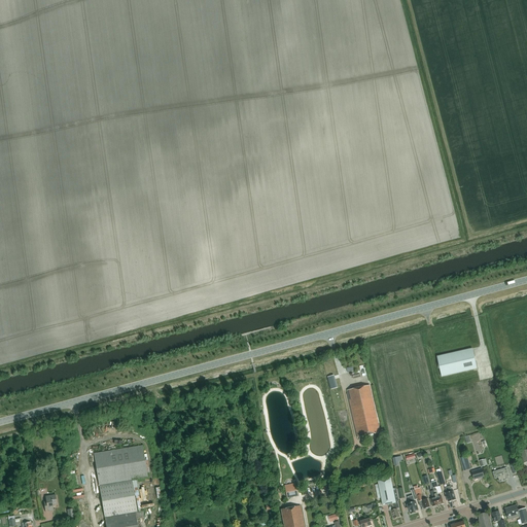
[(477,369),(472,349),(437,356),(442,377),(477,369)]
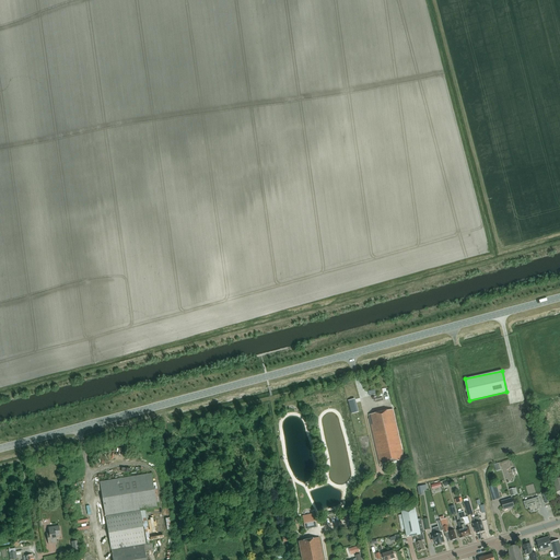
[(401,455),(404,454),(393,409),(369,415),(381,465),(404,459),(401,455)]
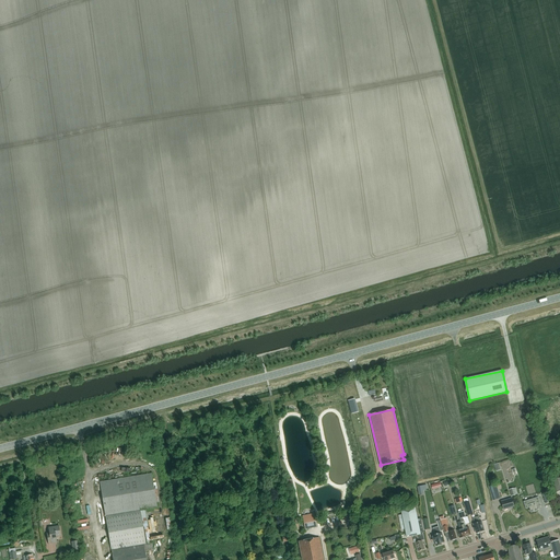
[(111,548),(146,543),(140,510),(158,508),(152,474),(100,482),(111,548)]
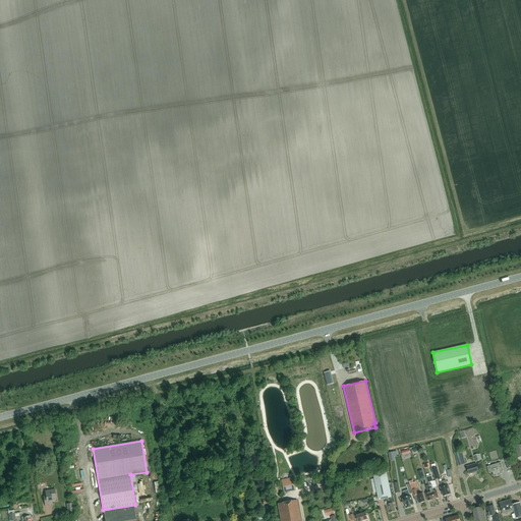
[(396,455),(399,454),(398,450),(390,452),(391,460),(397,459),(396,455)]
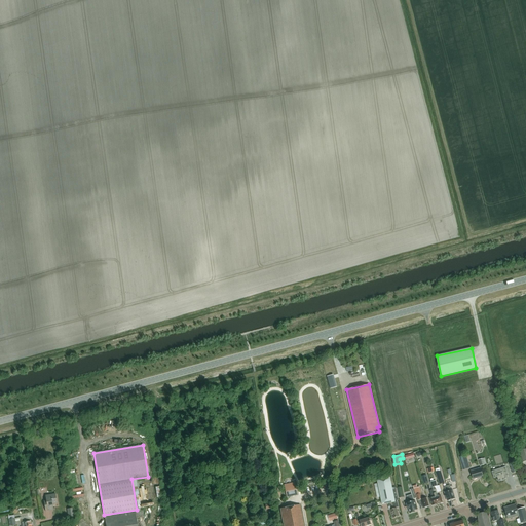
[(466,455),(459,457),(462,467),(470,465),(468,462),(466,455)]
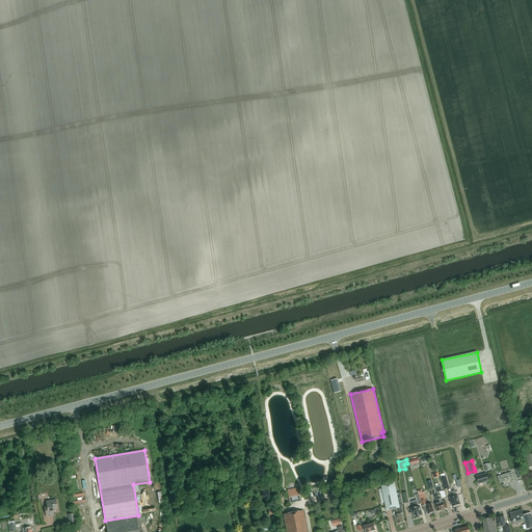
[(489,481),(486,473),(477,476),(479,484),(489,481)]
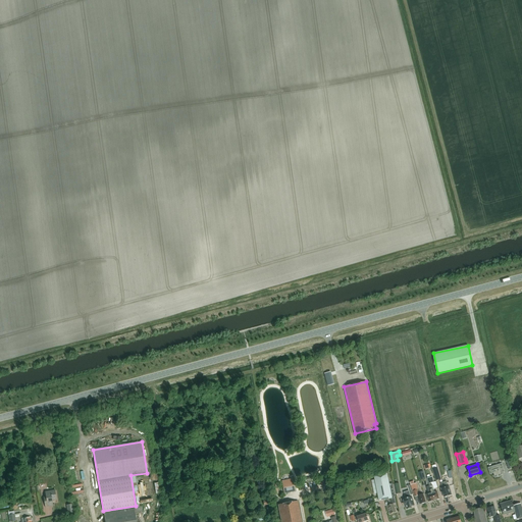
[(501,473),(505,472),(502,464),(488,468),(490,474),(493,473),(496,478),(502,476),(501,473)]
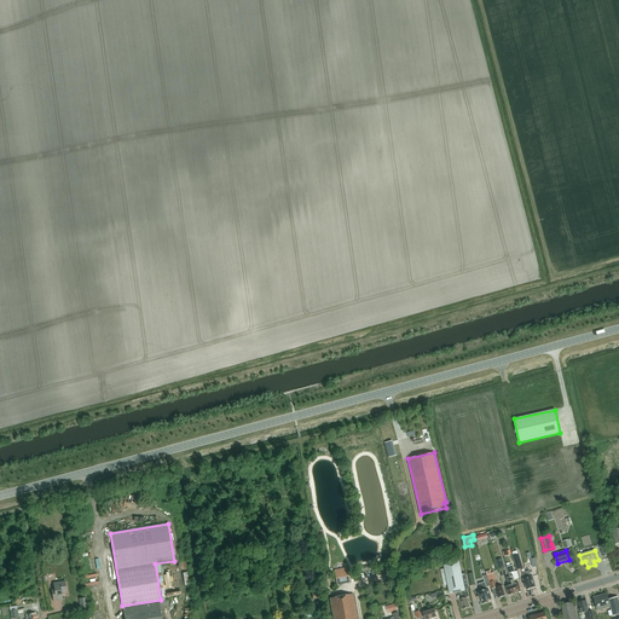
[(519,555),(513,556),(518,570),(524,568),(519,555)]
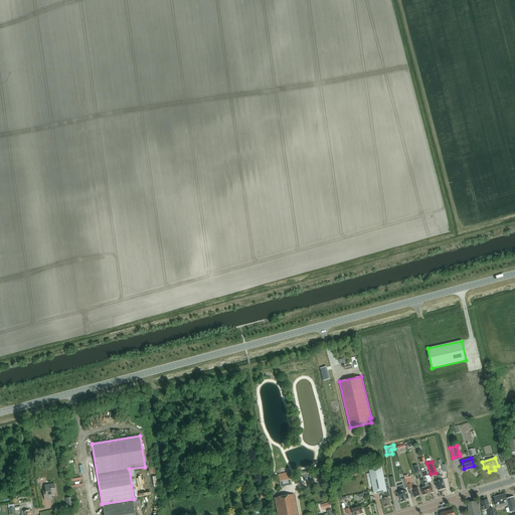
[(369,469),(370,473),(367,474),(369,487),(373,487),(374,494),(381,493),(383,499),(382,499),(383,504),(384,504),(385,507),(391,505),(388,497),(390,497),(389,490),(390,490),(387,477),(384,478),(382,467),(369,469)]
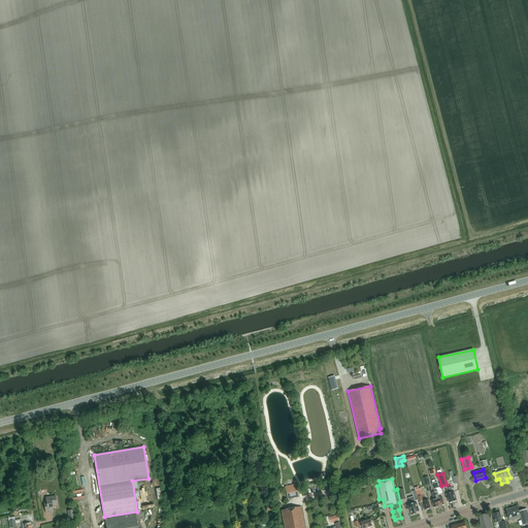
[(440,498),(437,491),(436,489),(439,488),(437,483),(432,484),(435,492),(439,506),(439,505),(444,504),(444,503),(443,501),(442,497),(440,498)]
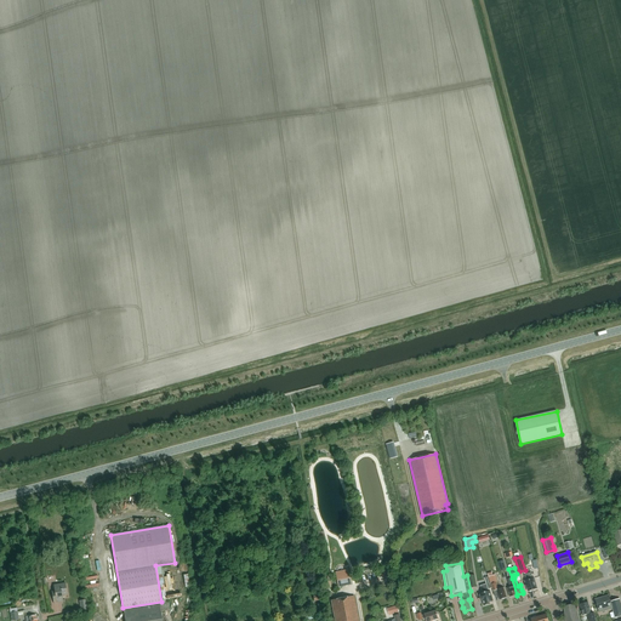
[(339,587),(352,585),(348,569),(335,573),(339,587)]
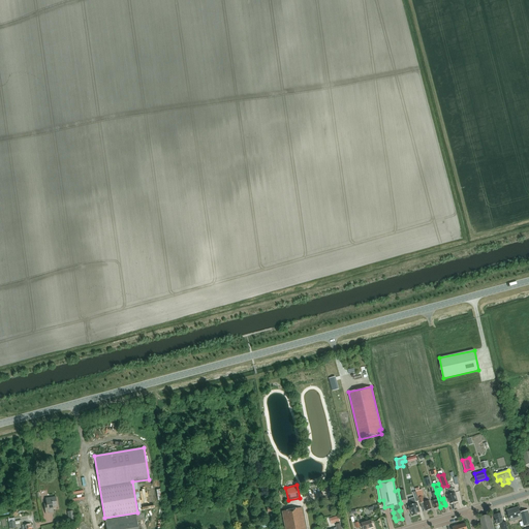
[(454,503),(458,501),(456,493),(454,493),(453,488),(449,489),(454,503)]
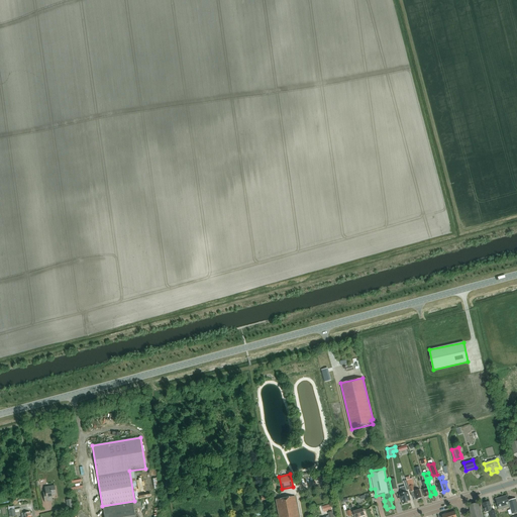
[(276,478),(269,479),(270,484),(271,484),(271,490),(280,489),(279,484),(275,485),(275,484),(277,483),(276,478)]
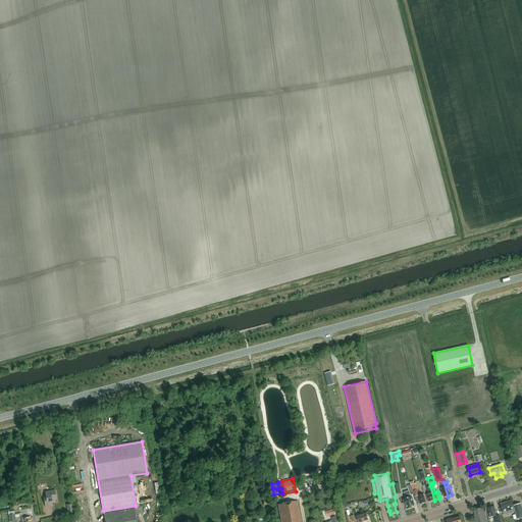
[(406,499),(404,500),(406,506),(407,509),(412,508),(411,506),(414,505),(412,497),(411,497),(411,496),(414,494),(413,491),(411,485),(408,486),(409,490),(404,492),(406,499)]
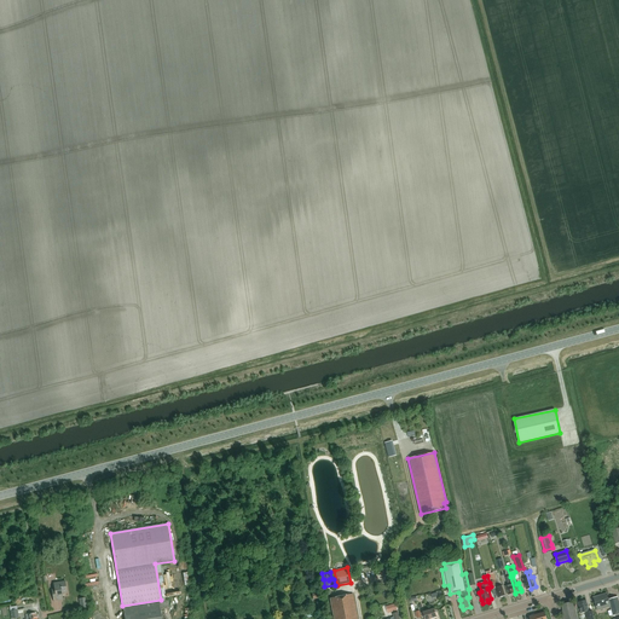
[(493,582),(490,583),(491,586),(492,589),(495,589),(496,591),(497,593),(498,597),(499,596),(501,597),(505,596),(502,585),(497,588),(496,580),(493,582)]
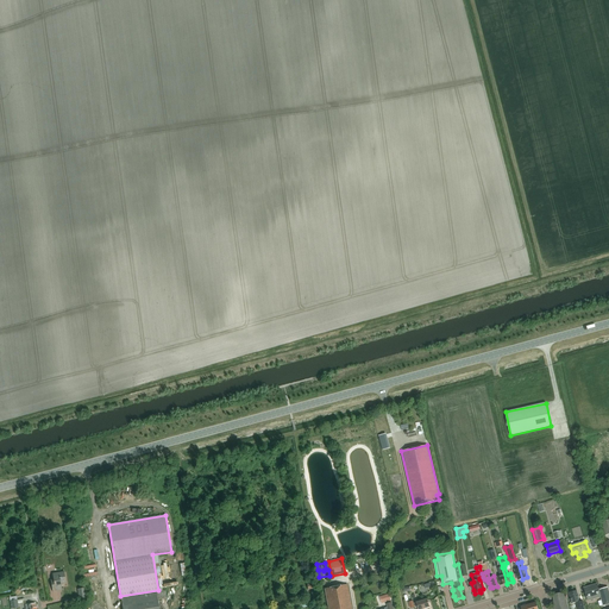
[(51,579),(52,591),(62,590),(61,584),(67,583),(64,572),(52,573),(54,579),(51,579)]
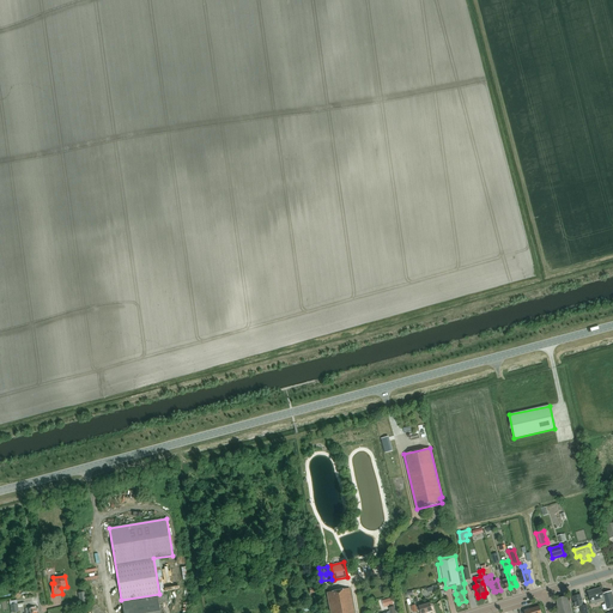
[(607,610),(612,607),(612,598),(611,590),(602,594),(601,588),(588,592),(592,604),(605,600),(607,610)]
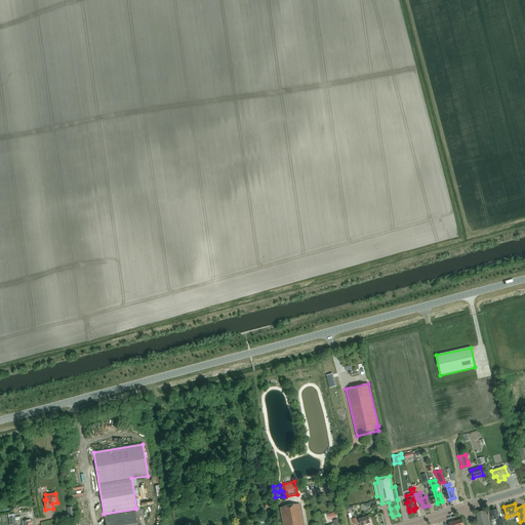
[(280,508),(283,524),(304,524),(299,505),(280,508)]
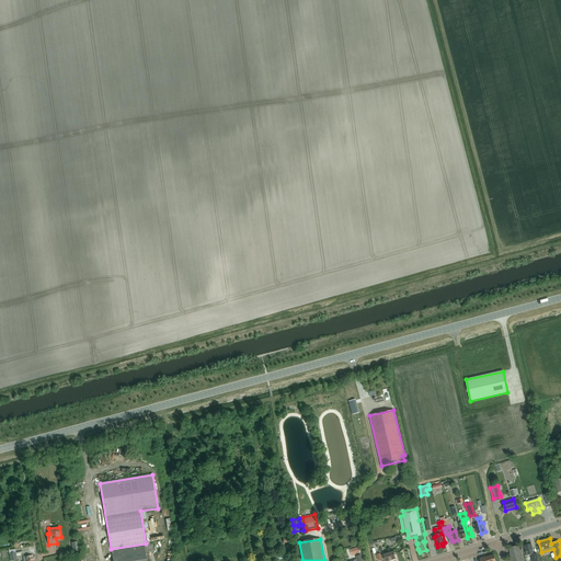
[(146,544),(111,549),(113,560),(146,560),(145,552),(153,551),(152,545),(147,546),(146,544)]
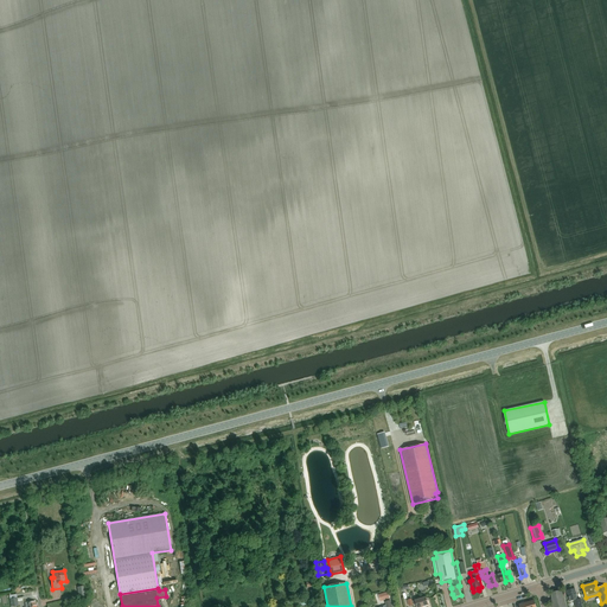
[(582,606),(581,599),(577,599),(575,588),(567,590),(569,601),(574,600),(575,606),(582,606)]
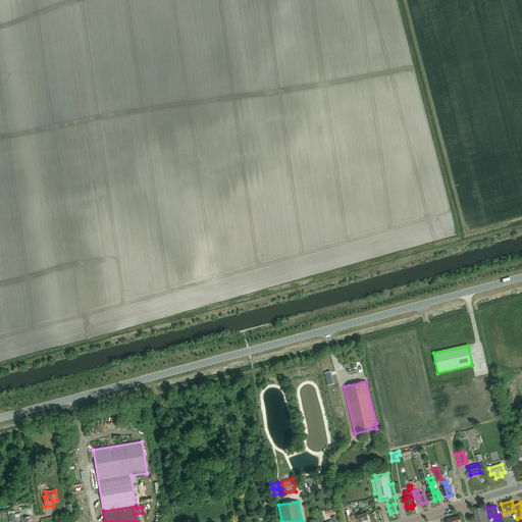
[(475,521),(487,521),(485,513),(484,513),(483,508),(474,510),(475,516),(474,516),(475,521)]
